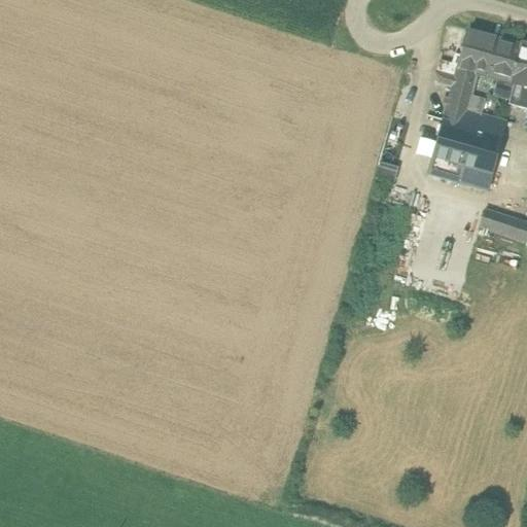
[(457,70),(478,75),(501,82),(511,84),(521,46),(468,31),(457,70)]
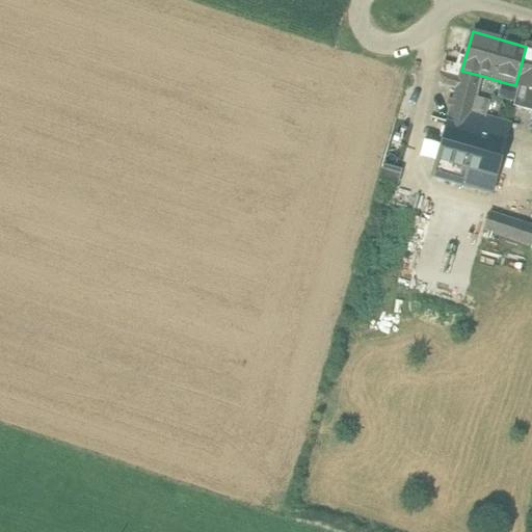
[(531,45),(527,44),(526,47),(515,85),(531,89),(531,45)]
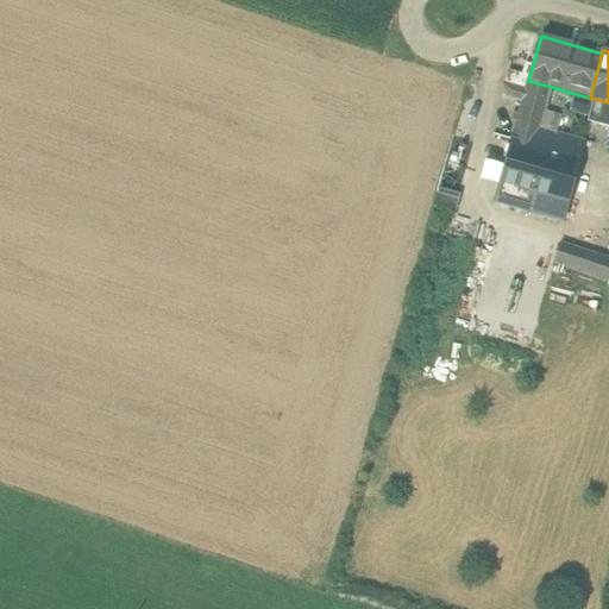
[(552,87),(528,81),(512,140),(581,159),(585,142),(554,133),(540,129),(545,113),(552,87)]
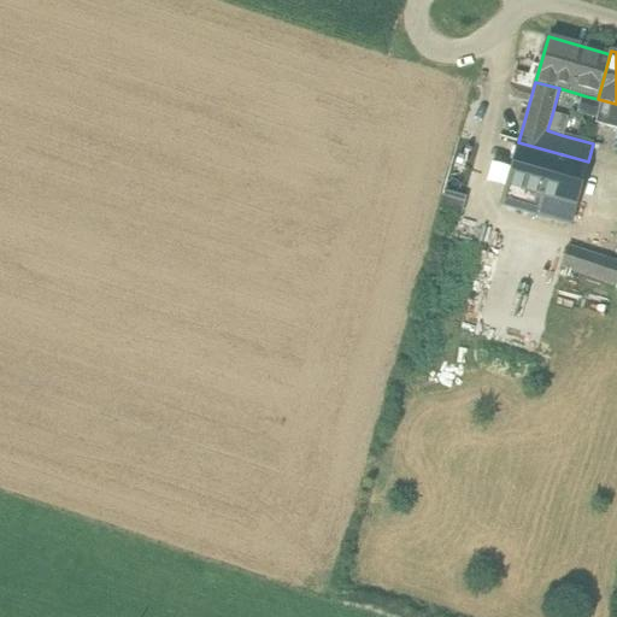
[(598,99),(587,97),(583,110),(594,112),(598,99)]
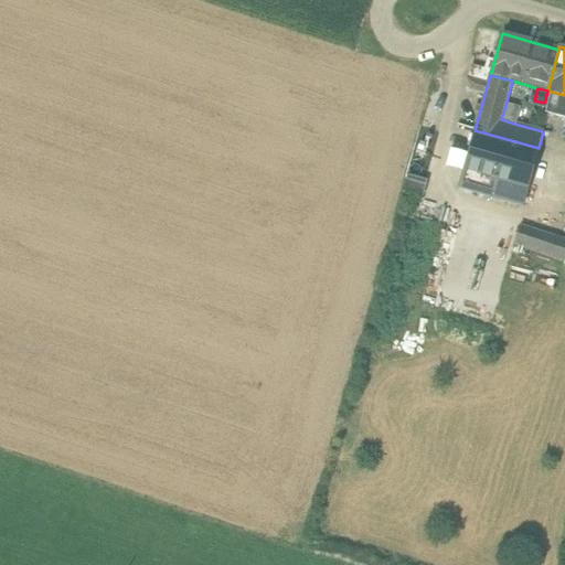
[(519,108),(505,105),(501,119),(514,124),(519,108)]
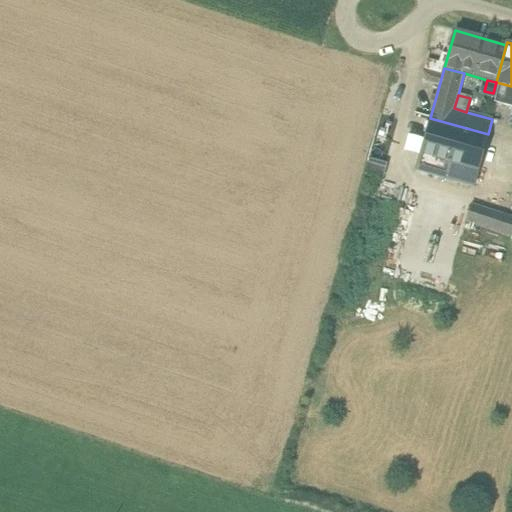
[(488,134),(430,118),(420,155),(463,167),(477,171),(488,134)]
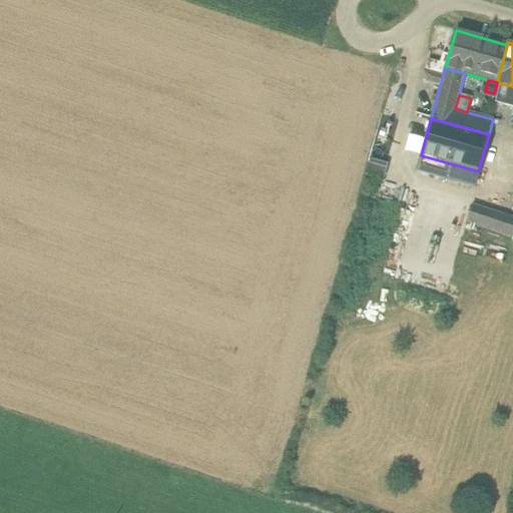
[(464,167),(421,155),(416,170),(459,182),(464,167)]
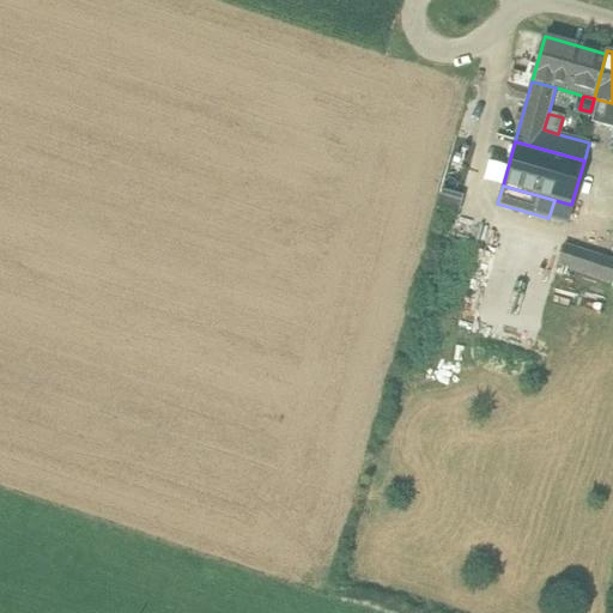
[(571,205),(554,200),(548,218),(566,223),(571,205)]
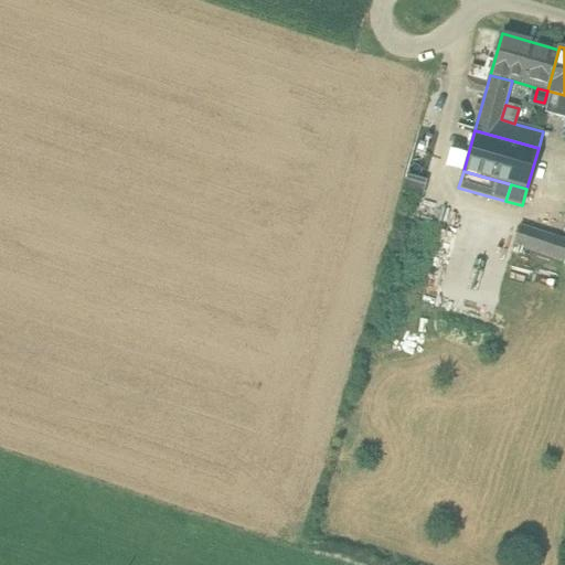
[(554,237),(520,226),(513,246),(547,257),(554,237)]
